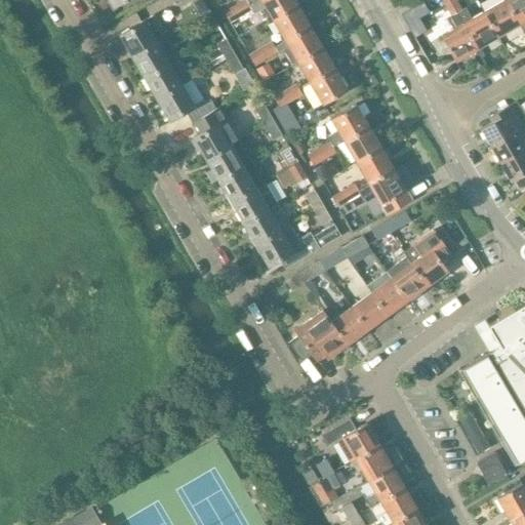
[(108,0),(114,10),(130,0),(108,0)]
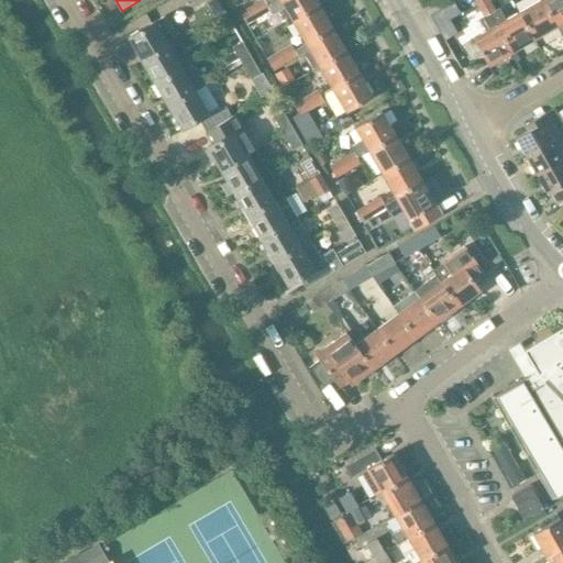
[(207,0),(205,2),(214,19),(224,12),(217,0),(207,0)]
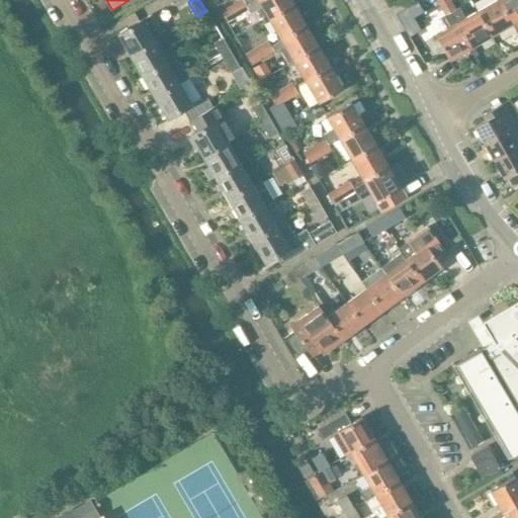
[(242,0),(231,7),(234,11),(236,10),(239,15),(248,10),(245,5),(242,0)]
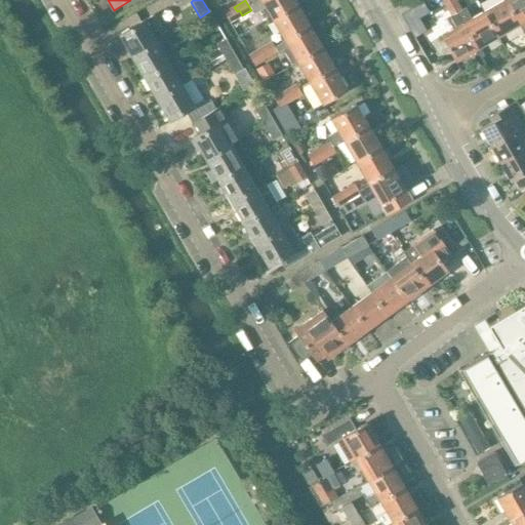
[(253,13),(265,7),(272,21),(297,5),(293,0),(256,0),(248,5),(253,13)]
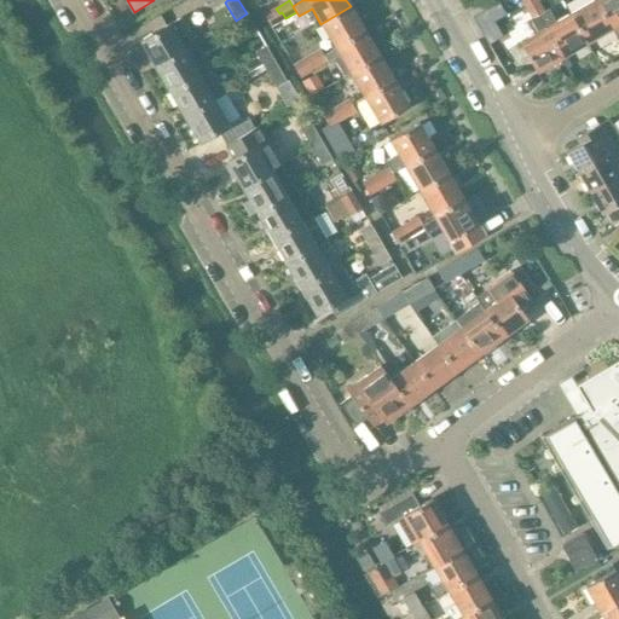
[(531,5),(526,7),(532,19),(537,16),(543,12),(536,0),(530,0),(528,1),(531,5)]
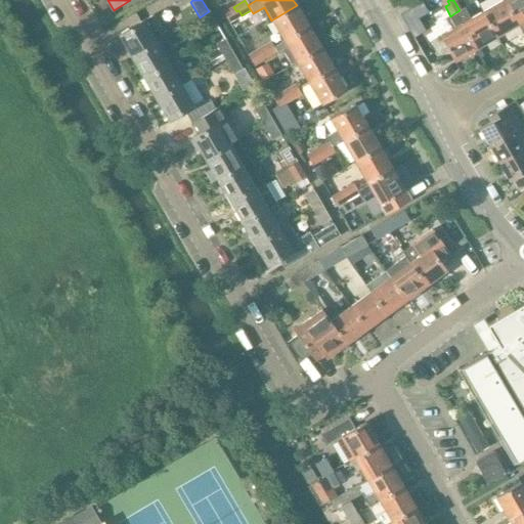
[(504,0),(501,0),(482,11),(496,36),(518,25),(504,0)]
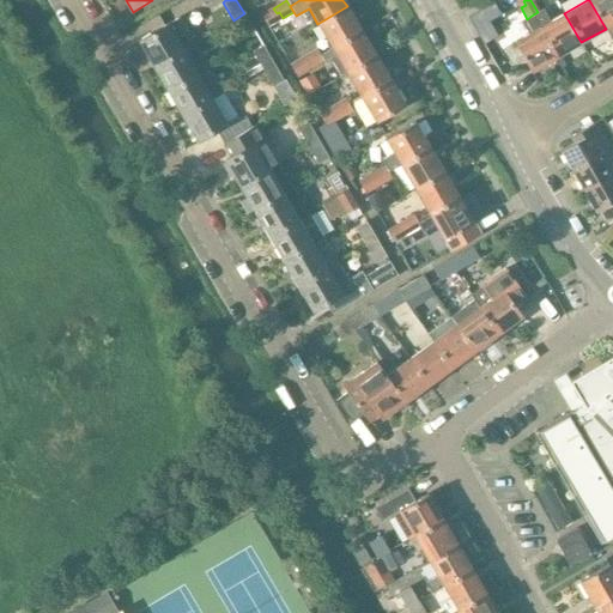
[(612,0),(589,0),(606,29),(612,24),(612,0)]
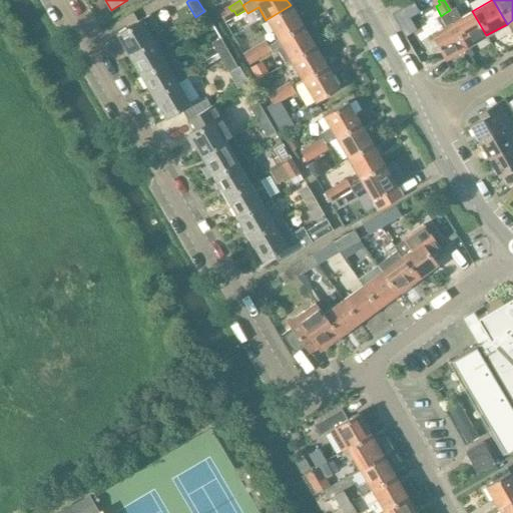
[(266,20),(279,41),(303,27),(291,5),(266,20)]
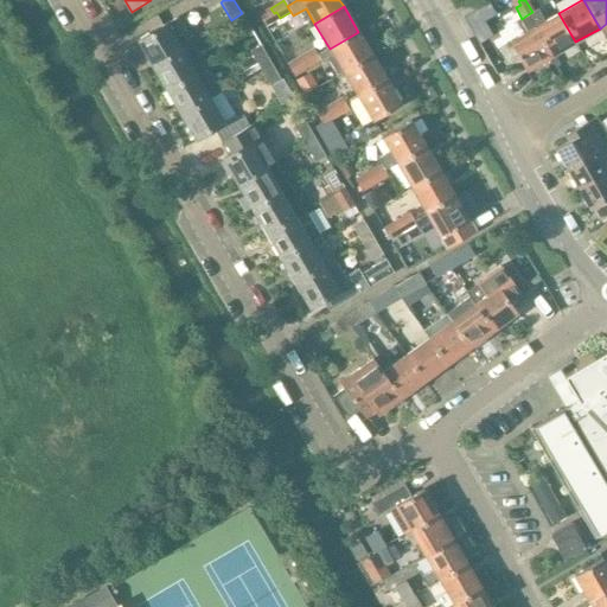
[(489,6),(478,12),(483,20),(493,14),(489,6)]
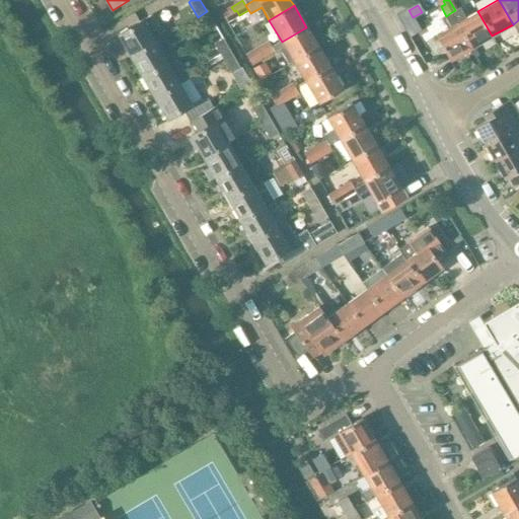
[(231,7),(221,12),(227,22),(239,15),(236,10),(234,11),(231,7)]
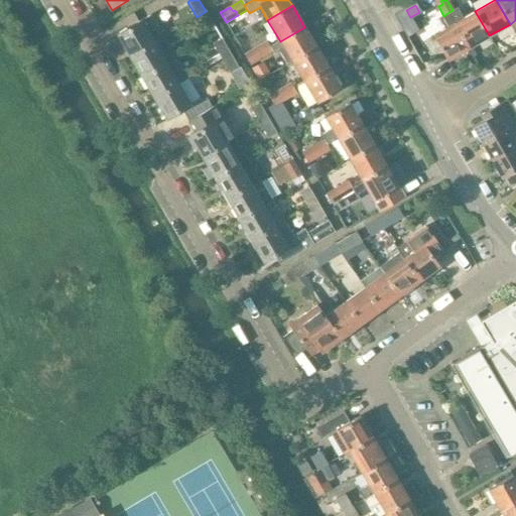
[(453,10),(447,13),(469,47),(489,35),(475,11),(464,18),(458,8),(453,10)]
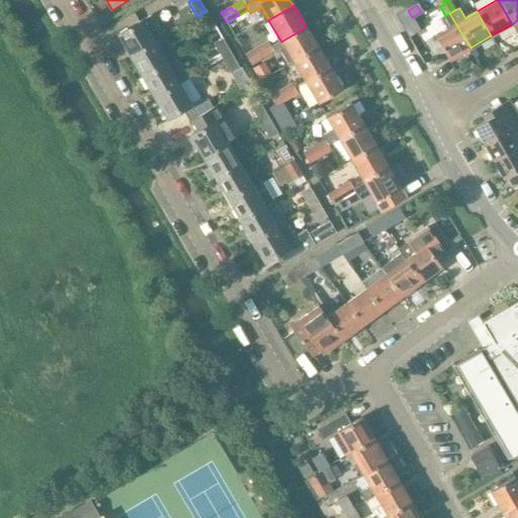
[(206,11),(197,17),(206,31),(216,25),(206,11)]
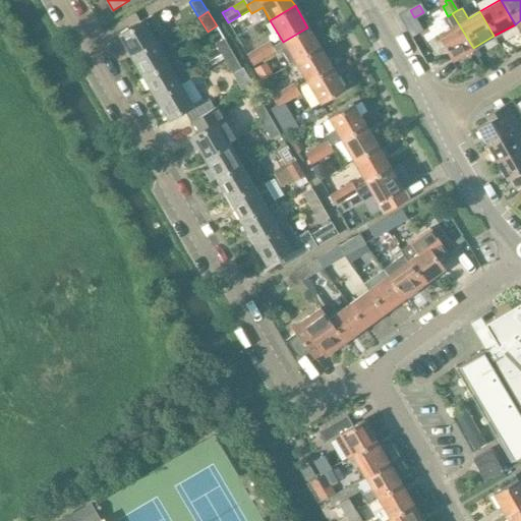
[(450,29),(438,36),(452,61),(473,48),(452,13),(448,16),(445,18),(450,29)]
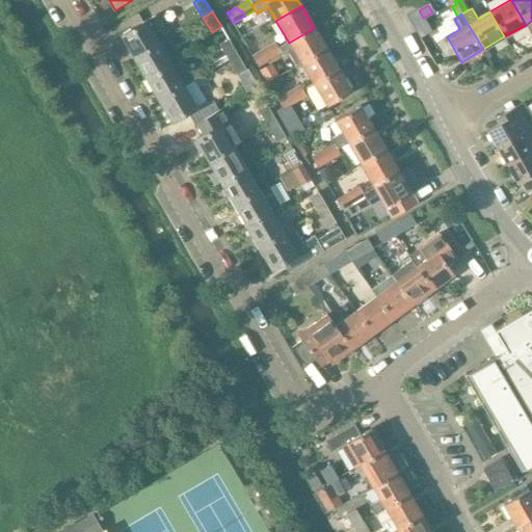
[(122,37),(134,58),(165,40),(168,37),(164,29),(157,17),(147,22),(122,37)]
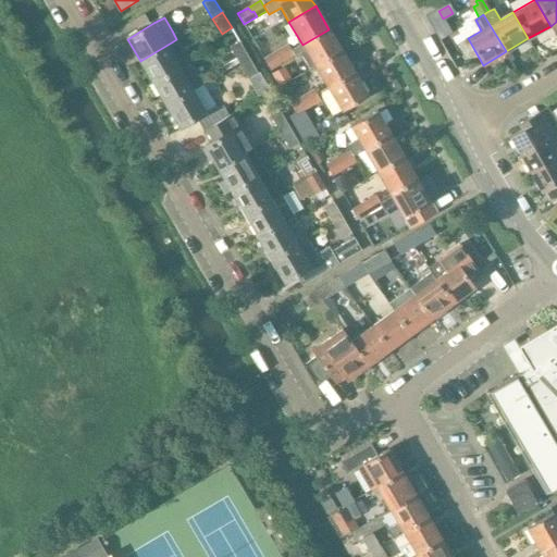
[(302,45),(293,50),(297,58),(302,54),(306,52),(314,66),(316,67),(342,51),(329,29),(302,45)]
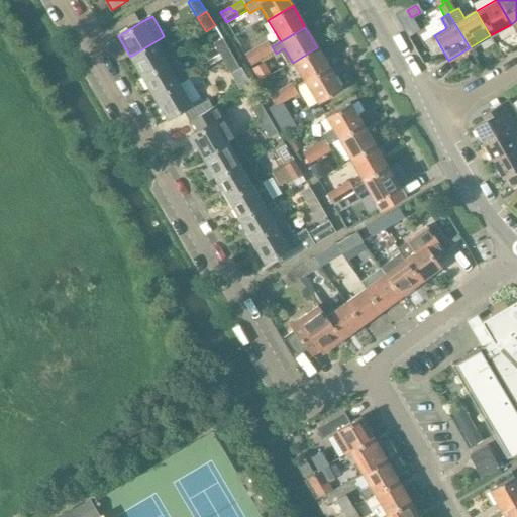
[(130,57),(142,78),(161,67),(177,58),(164,36),(161,38),(130,57)]
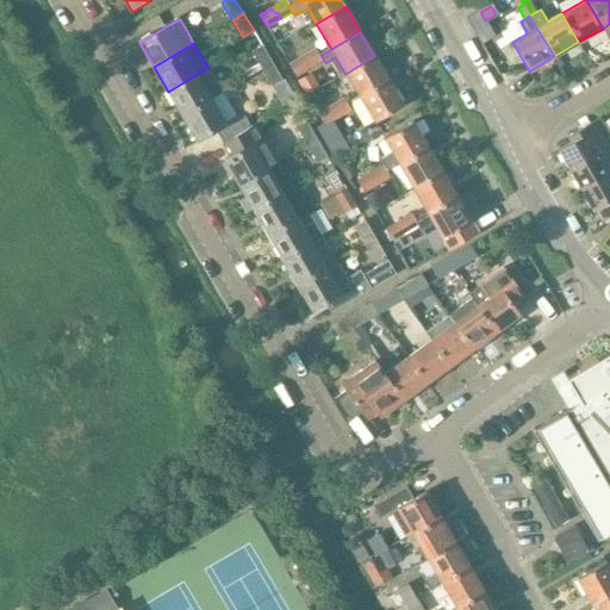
[(257,72),(257,73),(273,63),(262,44),(250,51),(257,63),(238,75),(241,80),(257,72)]
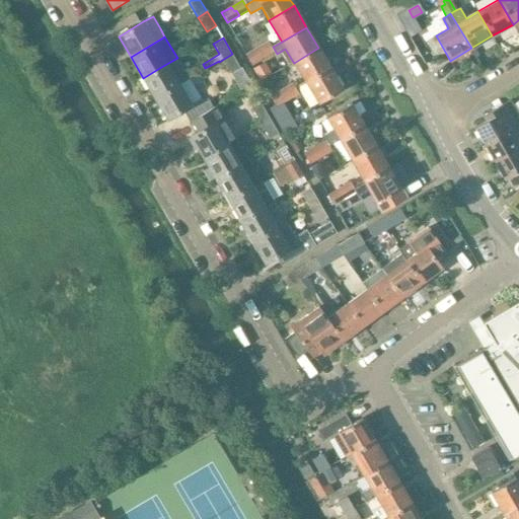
[(268,43),(255,50),(258,55),(262,54),(264,58),(274,52),(268,43)]
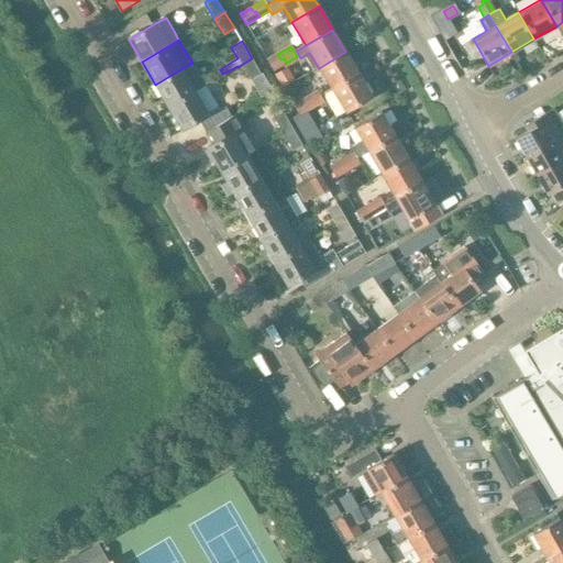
[(319,68),(332,90),(359,74),(345,52),(319,68)]
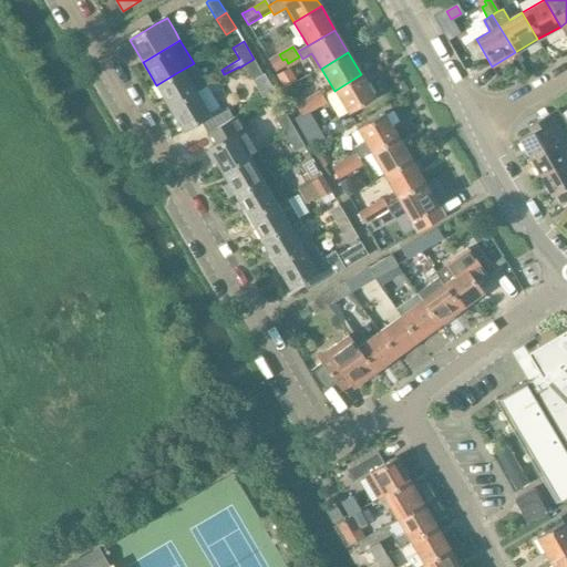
[(282,60),(279,54),(269,61),(275,71),(288,63),(286,59),(282,60)]
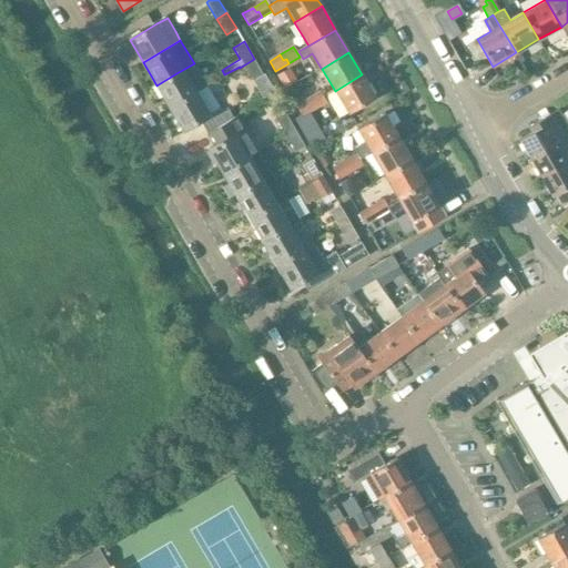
[(254,59),(240,68),(244,75),(249,73),(253,80),(263,74),(254,59)]
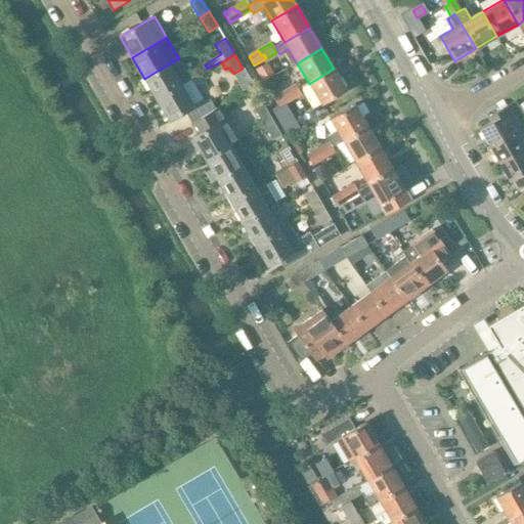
[(144,79),(158,100),(163,97),(191,80),(179,58),(163,68),(144,79)]
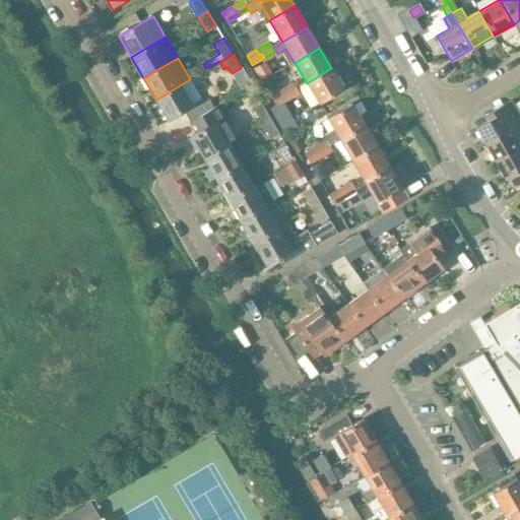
[(260,65),(254,68),(261,80),(267,76),(260,65)]
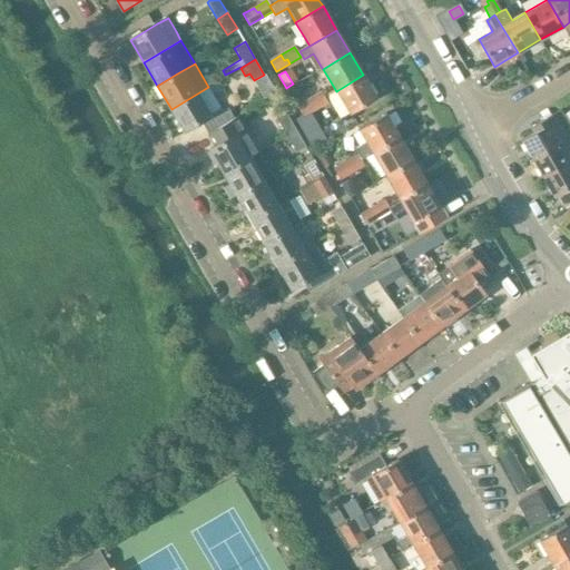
[(363,75),(336,91),(350,115),(376,99),(363,75)]
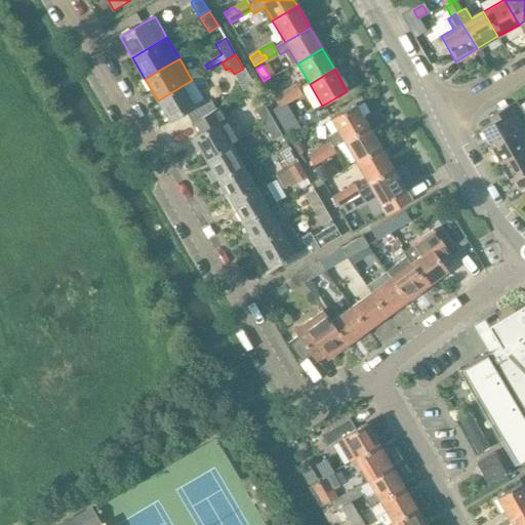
[(163,97),(158,101),(170,122),(186,113),(193,124),(215,110),(209,99),(205,102),(192,80),(163,97)]
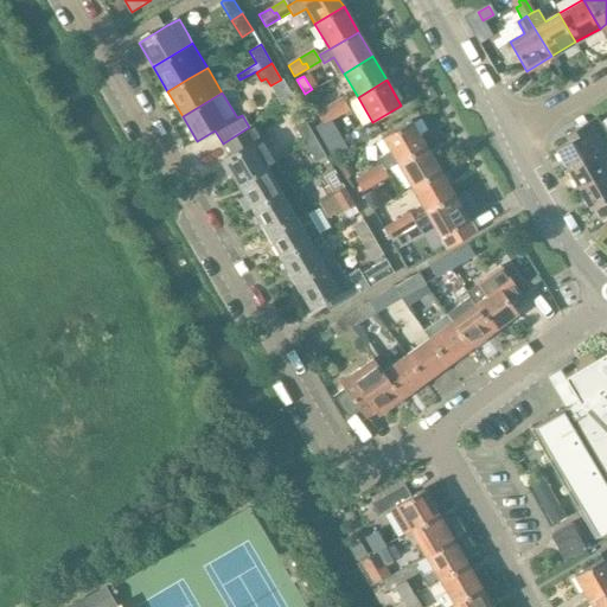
[(342,98),(327,107),(331,113),(334,112),(337,116),(349,110),(342,98)]
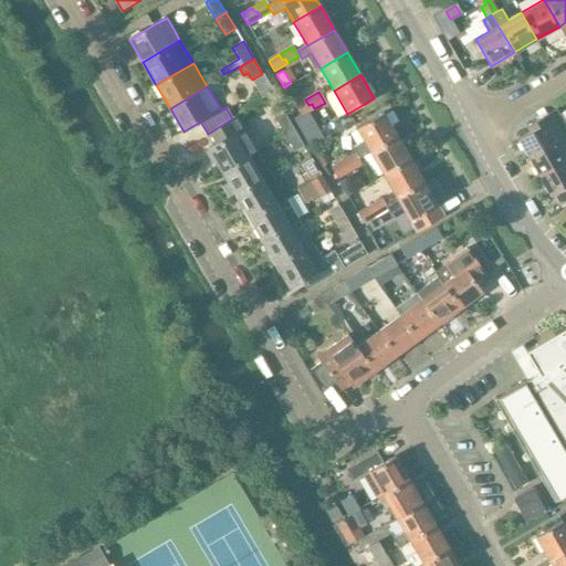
[(308,105),(305,100),(295,106),(301,116),(314,108),(312,104),(308,105)]
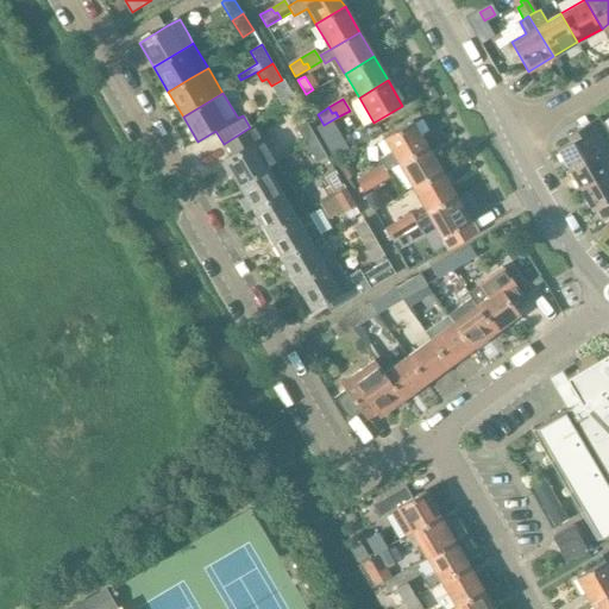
[(569,142),(556,149),(569,170),(607,148),(608,146),(608,135),(598,117),(565,136),(569,142)]
